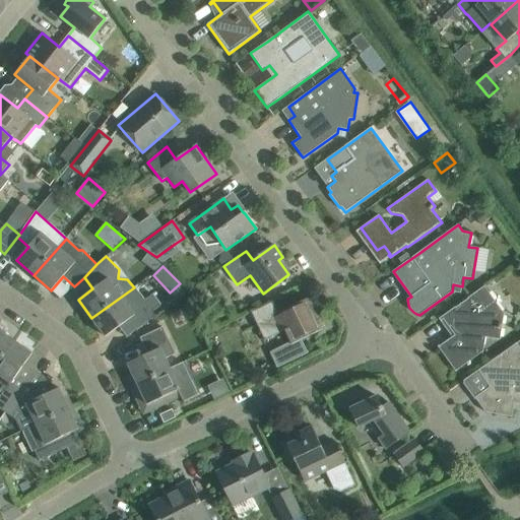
[(437,346),(455,372),(483,351),(485,337),(500,340),(504,314),(482,284),(439,319),(440,321),(444,319),(449,327),(447,328),(453,336),(440,345),(439,345),(437,346)]
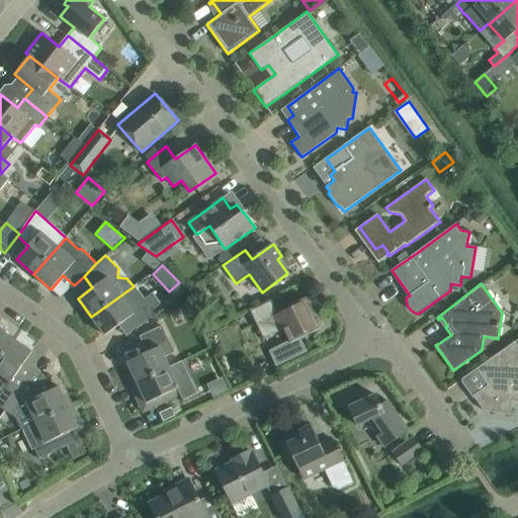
[(134,286),(91,317),(104,335),(147,305),(152,311),(160,304),(152,292),(144,299),(140,294),(134,286)]
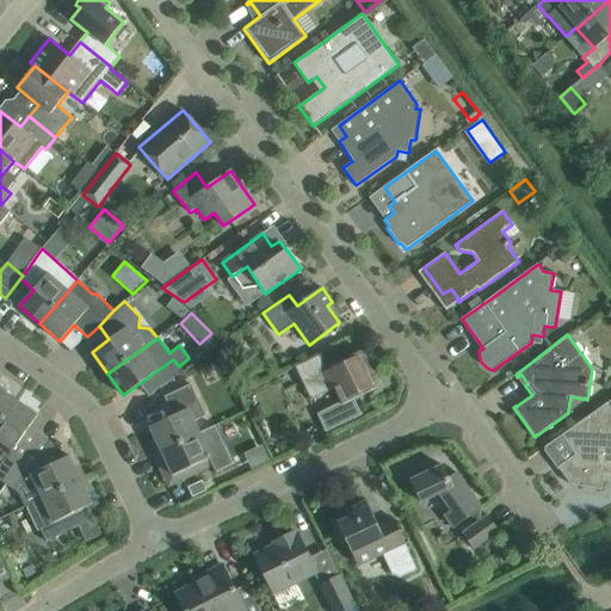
[(320,355),(295,366),(310,400),(334,389),(341,403),(329,409),(338,425),(362,413),(360,412),(359,412),(353,400),(358,397),(362,400),(383,381),(366,362),(362,351),(338,362),(339,364),(327,370),(320,355)]
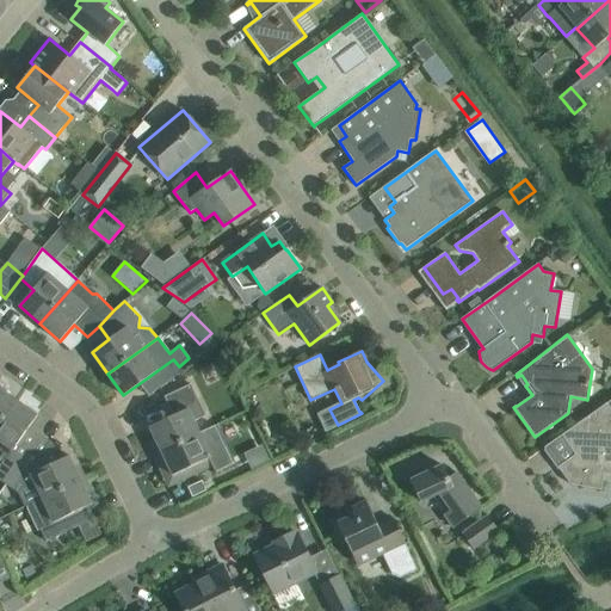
[(205,415),(190,384),(164,396),(173,415),(149,427),(159,446),(150,450),(153,455),(199,432),(193,421),(205,415)]
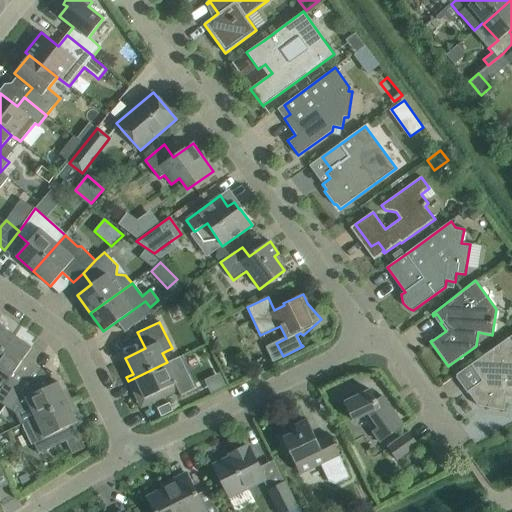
[(0,353),(13,335),(0,325),(0,353)]
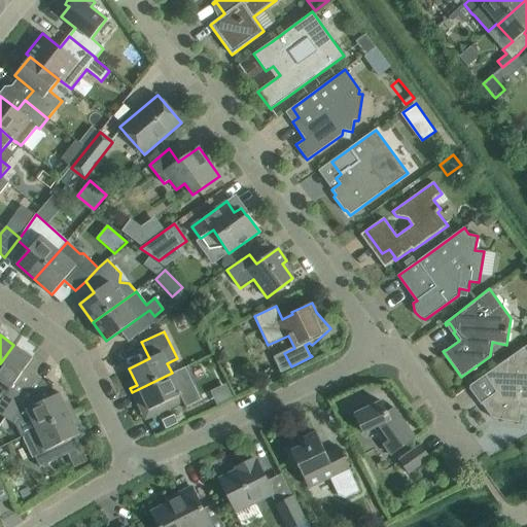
[(13,345),(0,363),(0,395),(3,398),(0,401),(0,415),(4,419),(16,400),(7,393),(26,367),(32,358),(13,345)]
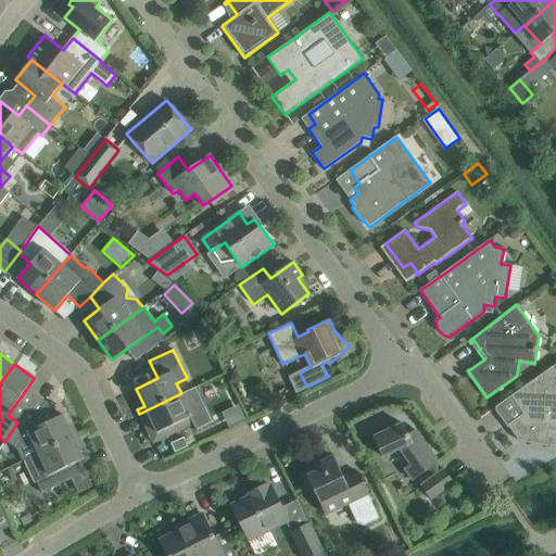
[(555,364),(512,396),(523,414),(507,425),(519,441),(547,445),(550,431),(555,432),(555,364)]
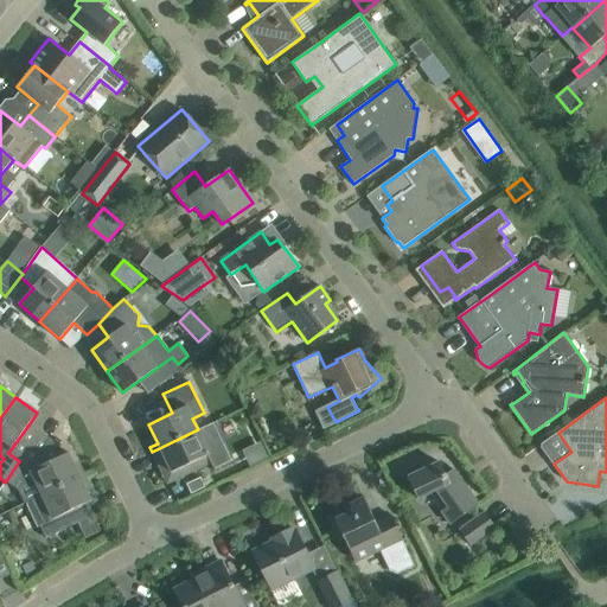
[(213,423),(198,429),(152,452),(164,477),(171,472),(174,480),(211,464),(215,472),(216,471),(215,468),(232,460),(231,459),(230,460),(213,423)]
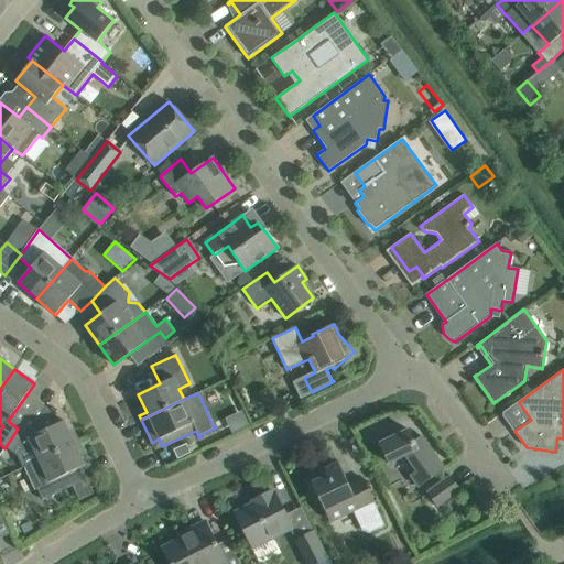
[(18,429),(4,448),(17,456),(17,455),(22,448),(28,453),(35,449),(40,459),(75,443),(64,421),(55,424),(30,437),(29,437),(18,429)]
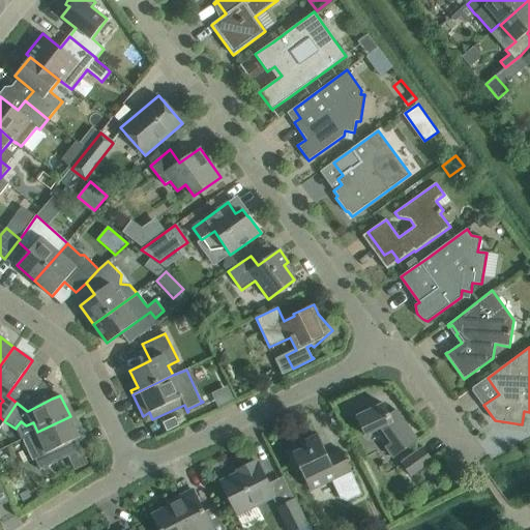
[(356,416),(364,436),(381,428),(391,442),(385,446),(393,458),(418,440),(395,410),(389,414),(384,404),(356,416)]
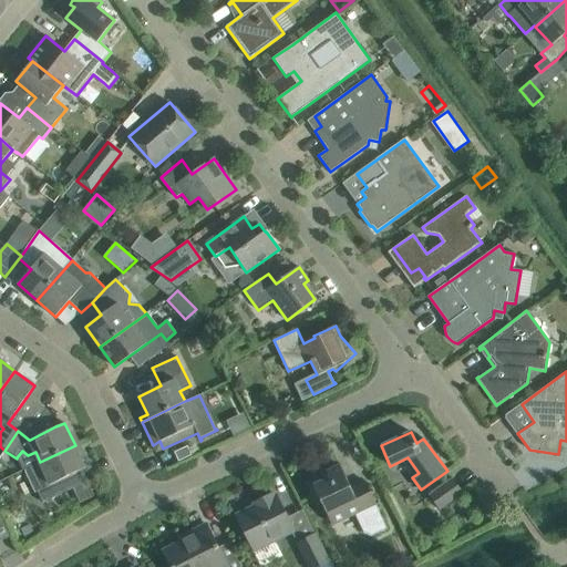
[(40,462),(24,470),(35,493),(38,492),(43,503),(57,496),(73,488),(80,503),(93,496),(86,482),(81,470),(85,467),(75,445),(40,462)]
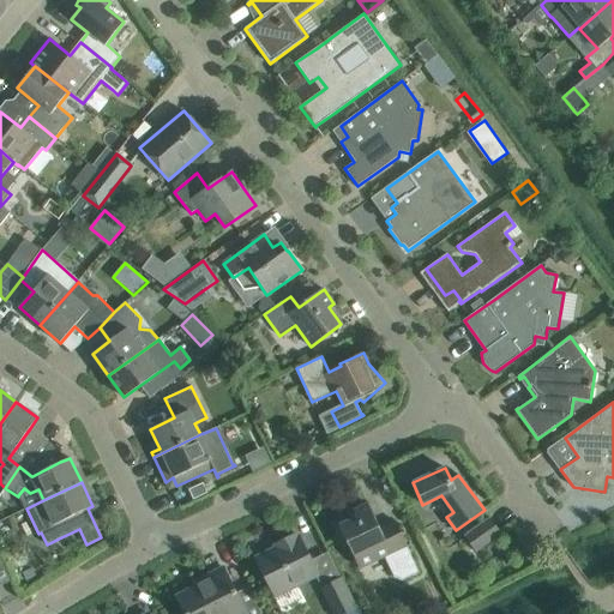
[(204,483),(190,491),(194,501),(196,500),(209,494),(204,483)]
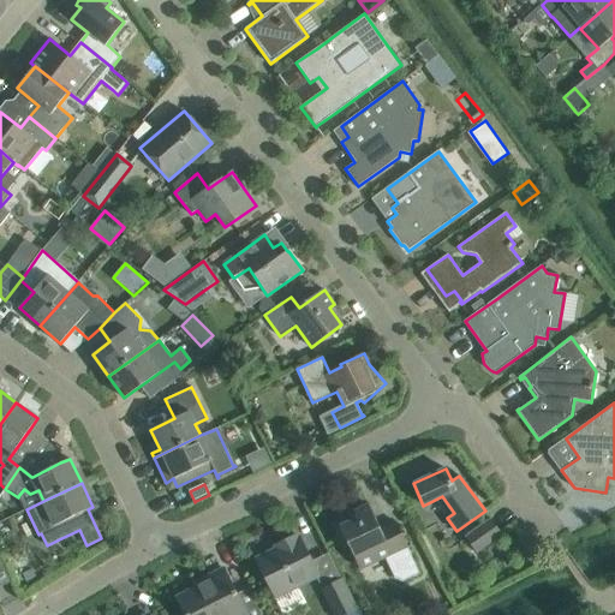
[(381,530),(369,505),(353,512),(354,514),(334,524),(345,547),(348,545),(359,569),(384,557),(394,578),(404,581),(421,574),(396,523),(381,530)]
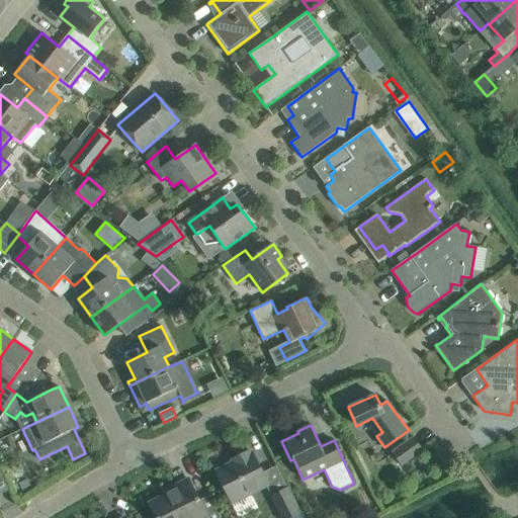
[(392,452),(401,465),(422,450),(413,437),(392,452)]
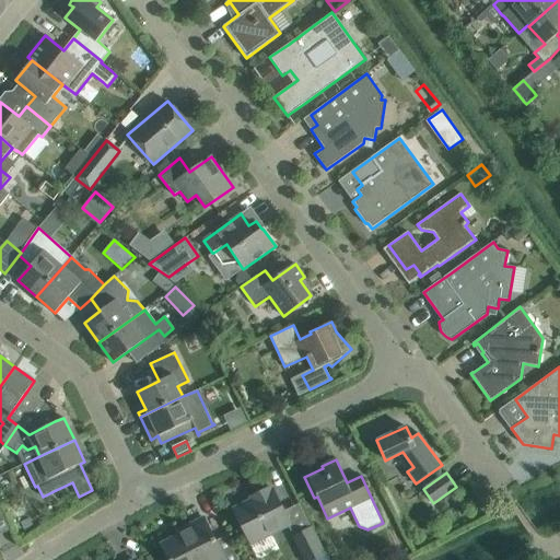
[(251,545),(291,525),(272,489),(271,489),(270,487),(256,493),(258,497),(233,509),(251,545)]
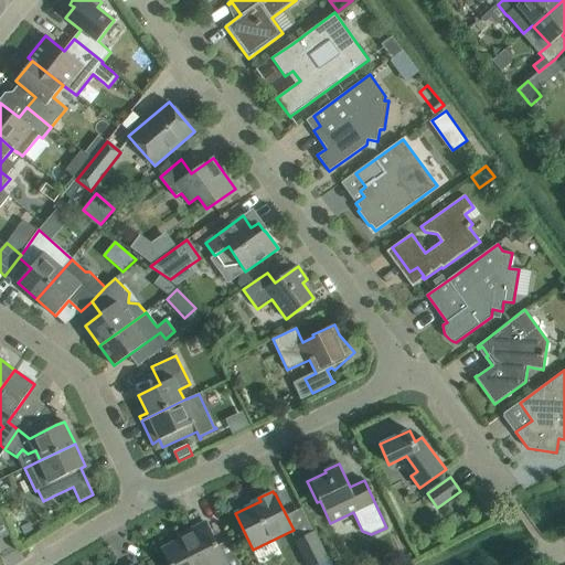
[(180,540),(162,548),(170,564),(226,564),(205,522),(178,535),(180,540)]
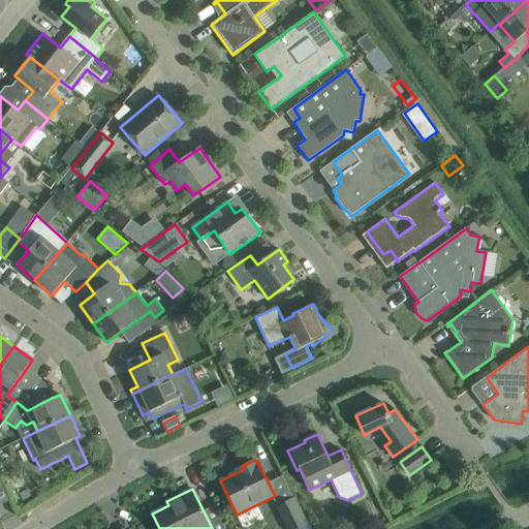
[(293,498),(277,506),(288,528),(309,528),(307,524),(293,498)]
